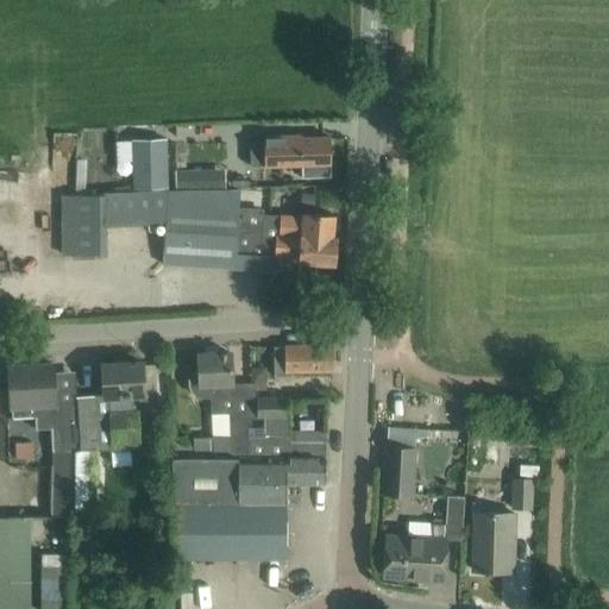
[(263,142),(250,142),(251,165),(263,165),(302,164),(302,177),(306,177),(330,176),(330,137),(301,138),(301,136),(277,136),(263,136),(263,142)]
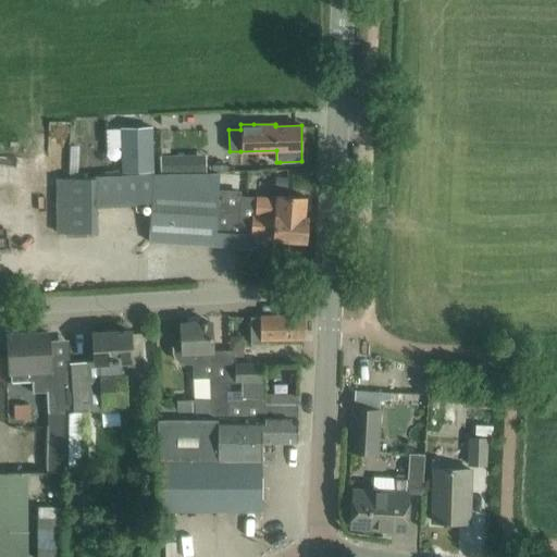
[(205,157),(161,158),(161,173),(205,172),(205,157)]
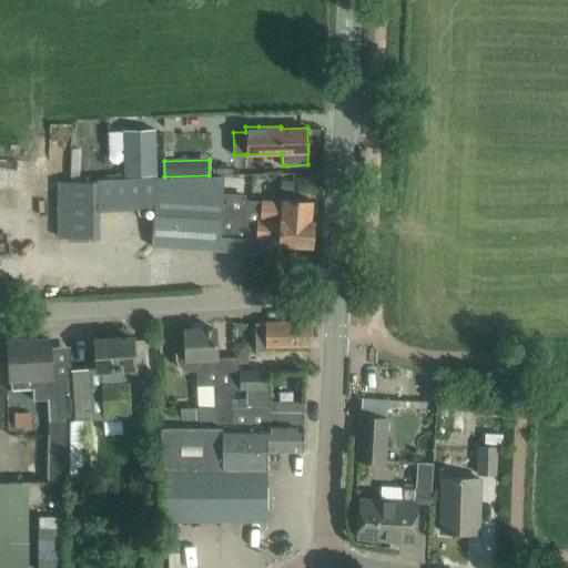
[(60,215),(59,237),(99,237),(99,210),(154,208),(152,246),(255,253),(256,240),(279,241),(279,244),(311,246),(313,221),(311,221),(312,202),(290,200),(283,199),(282,202),(262,200),(246,199),(246,195),(223,193),(224,176),(102,184),(101,185),(70,183),(62,182),(60,215)]
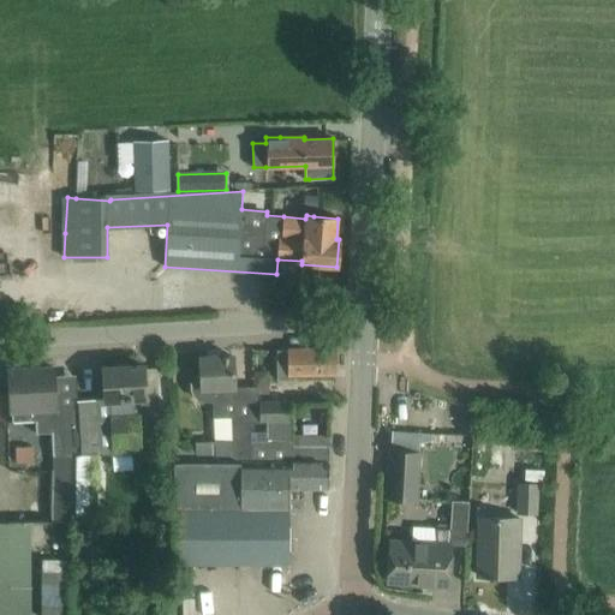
[(335,348),(282,350),(282,374),(335,372),(335,348)]
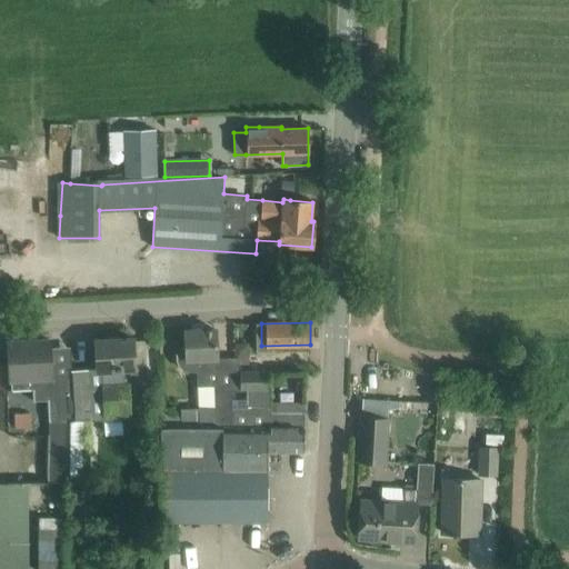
[(217,383),(216,351),(215,329),(185,331),(186,348),(181,349),(178,353),(177,358),(178,363),(187,368),(195,367),(196,385),(217,383)]
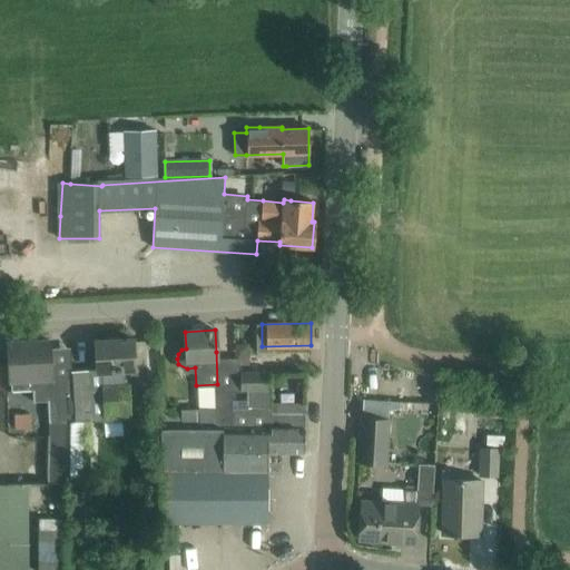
[(97,370),(87,370),(87,419),(104,418),(127,416),(125,384),(120,384),(119,367),(134,367),(134,361),(133,338),(96,341),(97,370)]
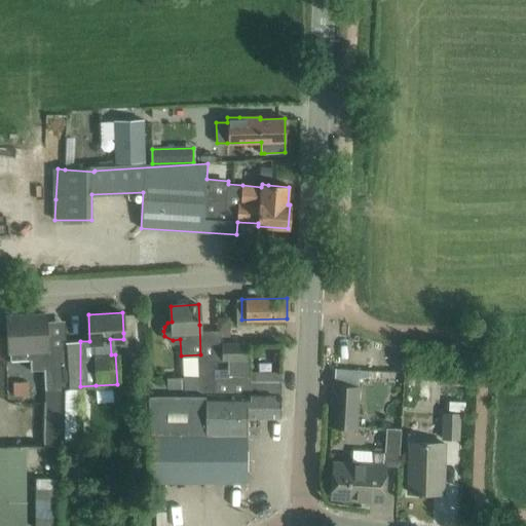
[(44,313),(7,315),(9,336),(10,359),(29,359),(29,367),(52,367),(52,386),(43,386),(42,444),(64,444),(79,443),(79,431),(78,387),(80,386),(80,341),(66,342),(66,346),(46,347),(44,313)]
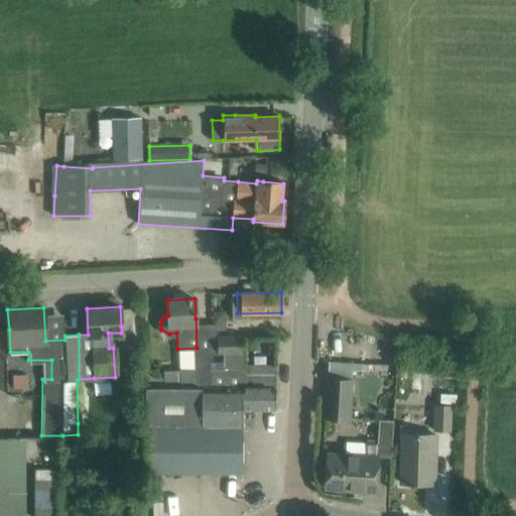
[(226,311),(214,311),(214,324),(226,324),(226,311)]
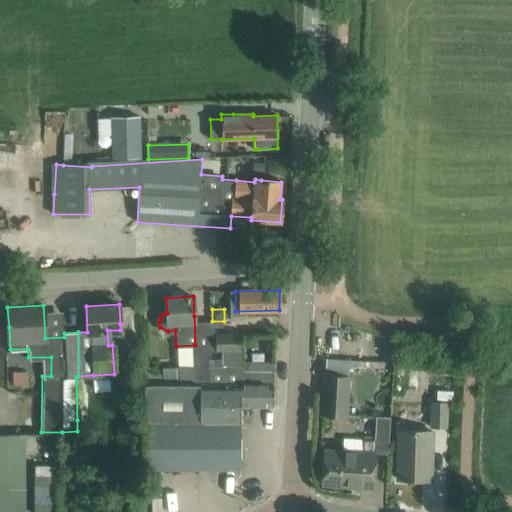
[(242,350),(242,334),(216,334),(216,350),(242,350)]
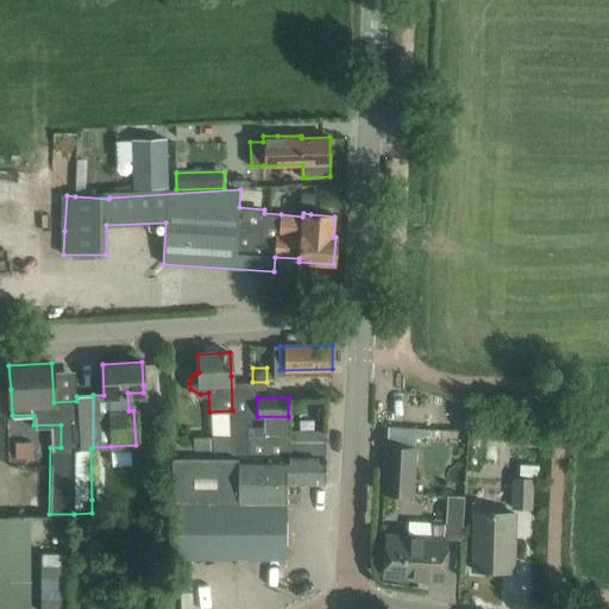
[(231,446),(245,445),(244,416),(230,416),(231,446)]
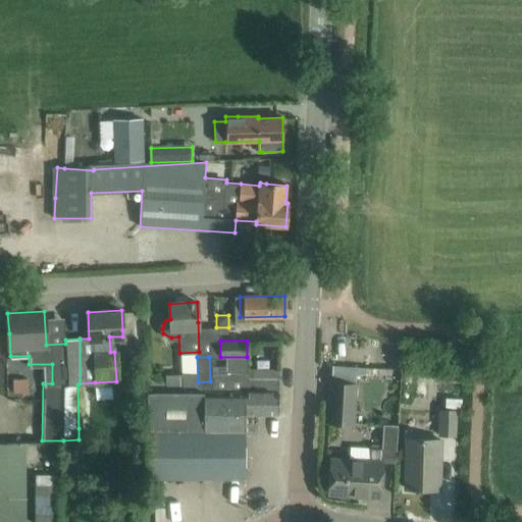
[(226,358),(225,374),(212,373),(212,388),(244,388),(245,413),(277,413),(278,379),(248,379),(249,374),(248,374),(248,358),(226,358)]
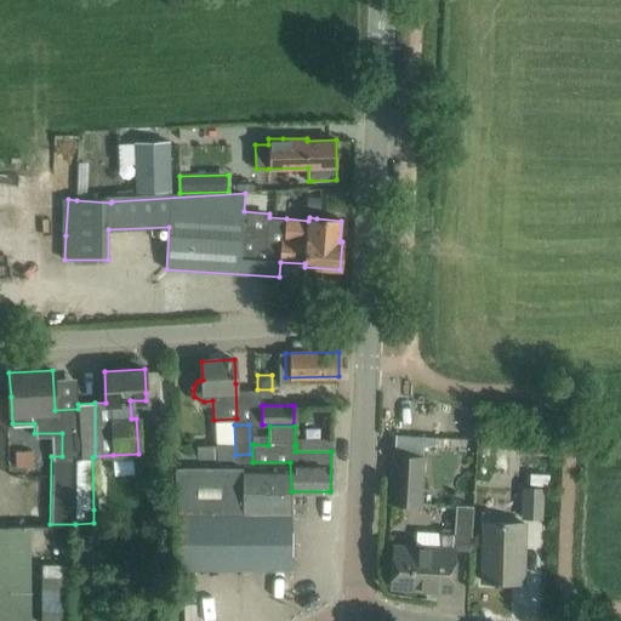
[(518,444),(518,454),(548,454),(548,444),(518,444)]
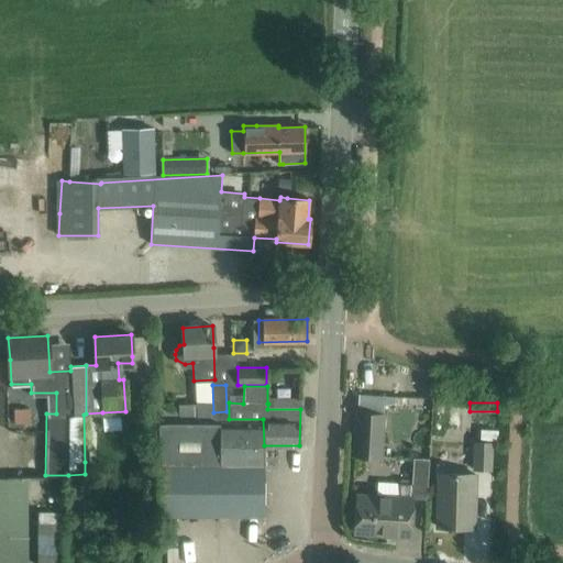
[(197,404),(180,404),(180,418),(198,418),(197,404)]
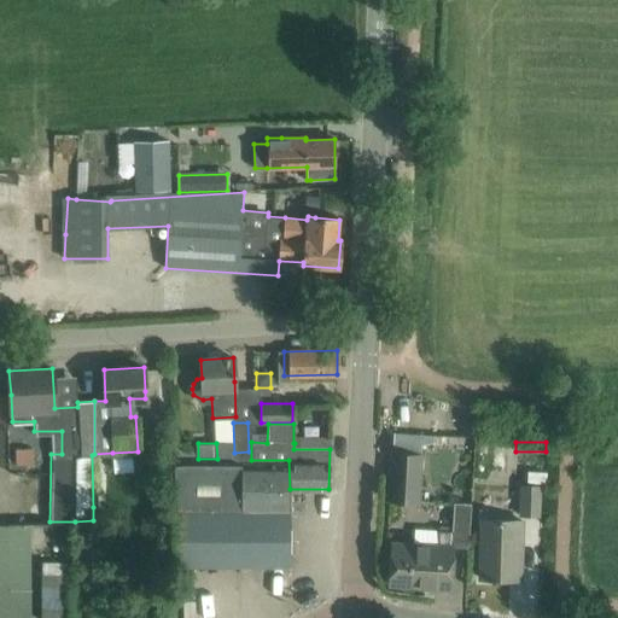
[(420,454),(391,453),(388,501),(417,502),(420,454)]
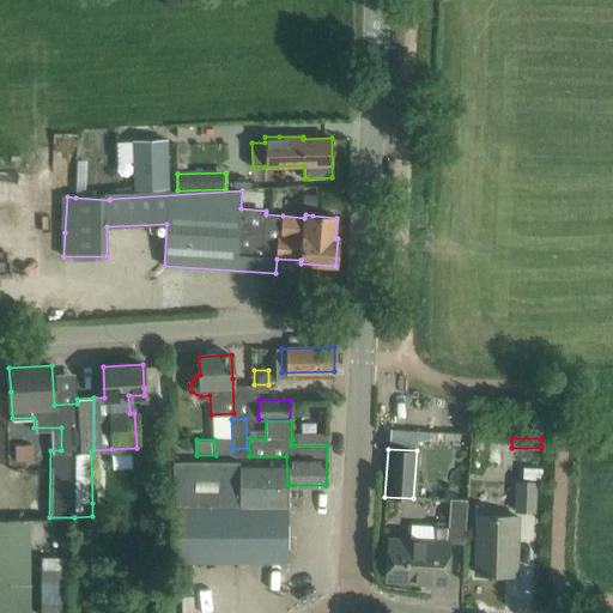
[(286,456),(249,456),(249,457),(216,457),(216,455),(196,455),(175,455),(174,507),(171,507),(171,560),(287,560),(287,485),(286,456)]
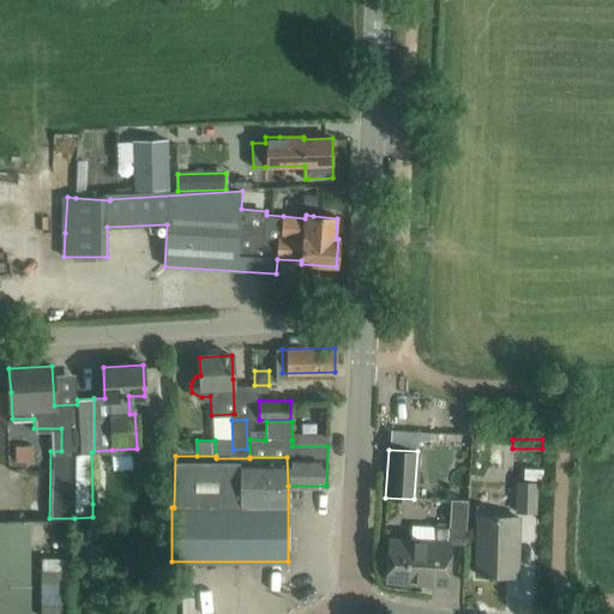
[(524,469),(523,480),(542,480),(542,469),(524,469)]
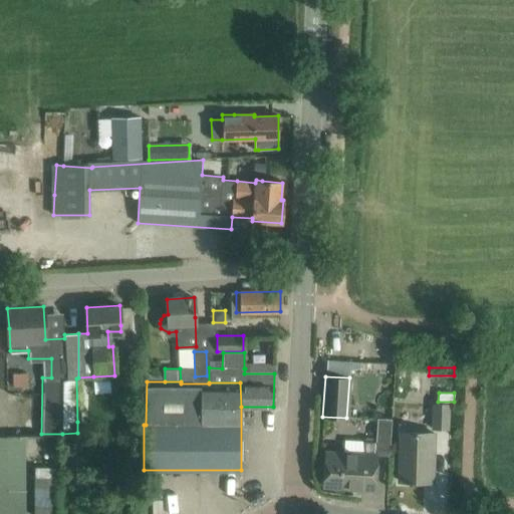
[(433,404),(433,428),(448,429),(449,405),(433,404)]
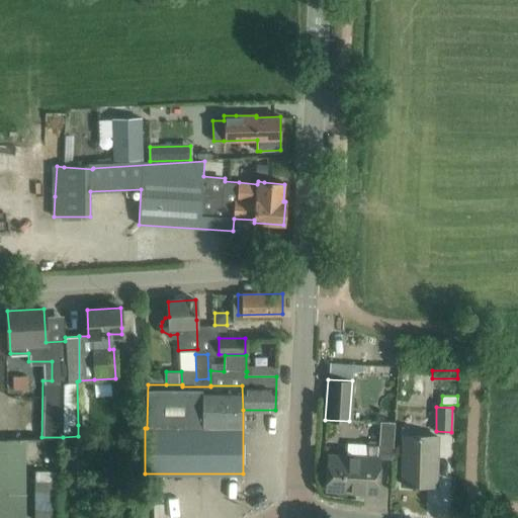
[(393,455),(395,422),(379,421),(378,445),(367,444),(366,457),(328,455),(326,490),(376,493),(378,454),(393,455)]
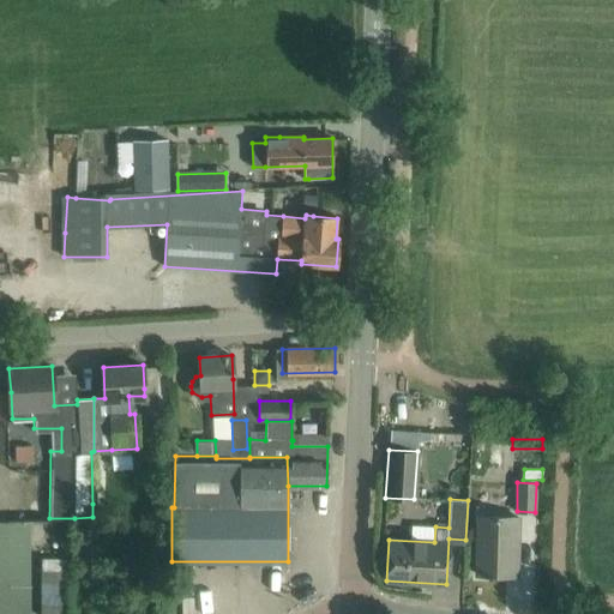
[(517,545),(518,517),(479,516),(476,575),(487,575),(487,577),(493,577),(493,575),(512,576),(512,545),(517,545)]
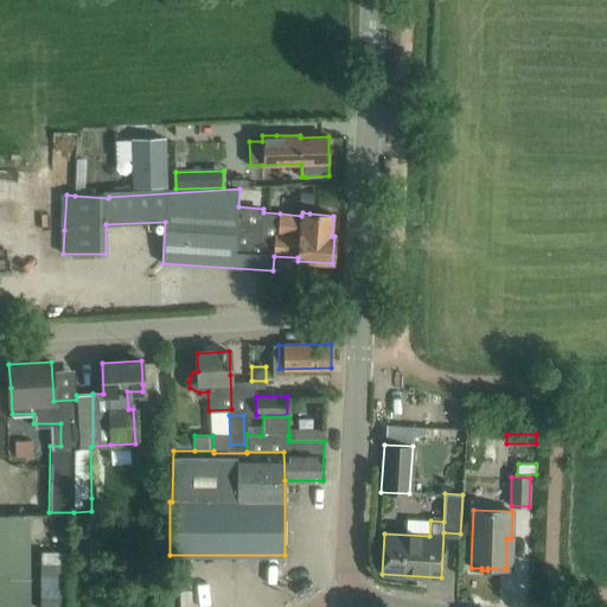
[(0,606),(29,606),(29,521),(0,518),(0,606)]
